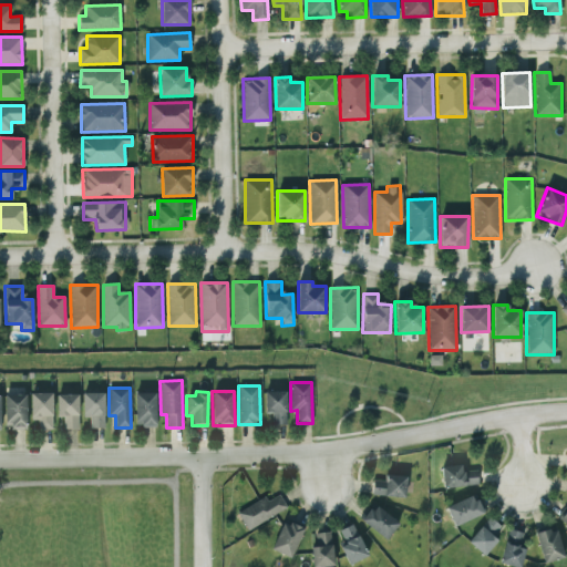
[(286,391),(265,391),(264,412),(271,412),(271,424),(286,424),(286,391)]
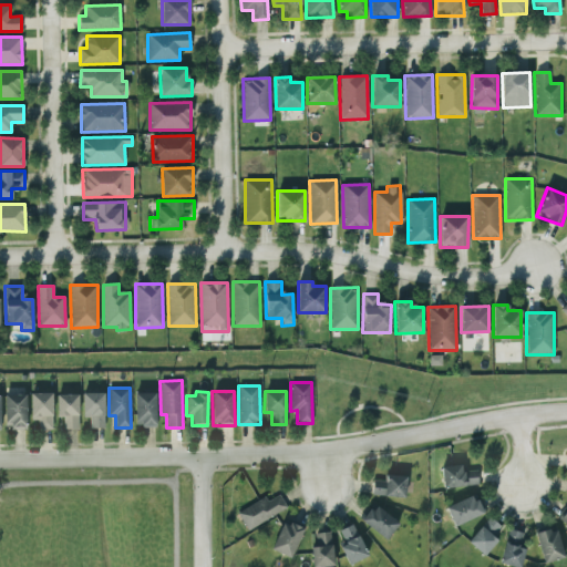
[(52,430),(52,393),(31,393),(30,421),(37,421),(37,429),(52,430)]
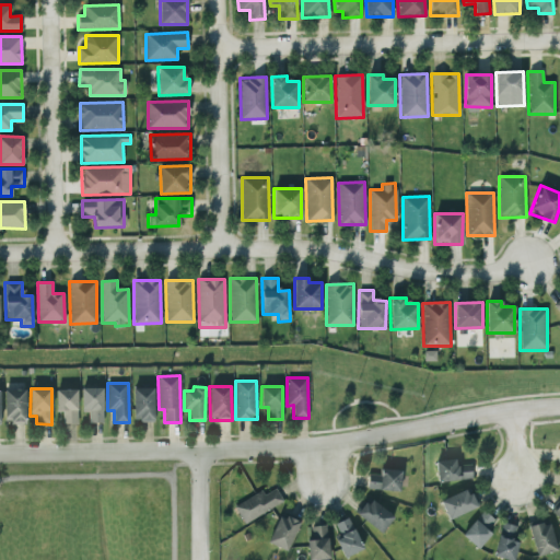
[(103,388),(81,388),(81,412),(89,412),(89,423),(103,422),(103,388)]
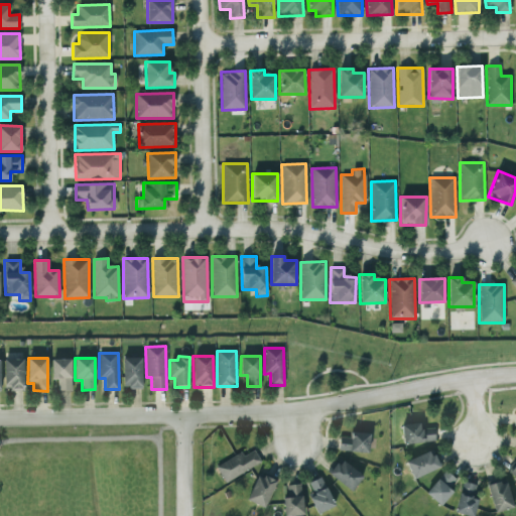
[(141,358),(123,358),(123,389),(142,388),(141,358)]
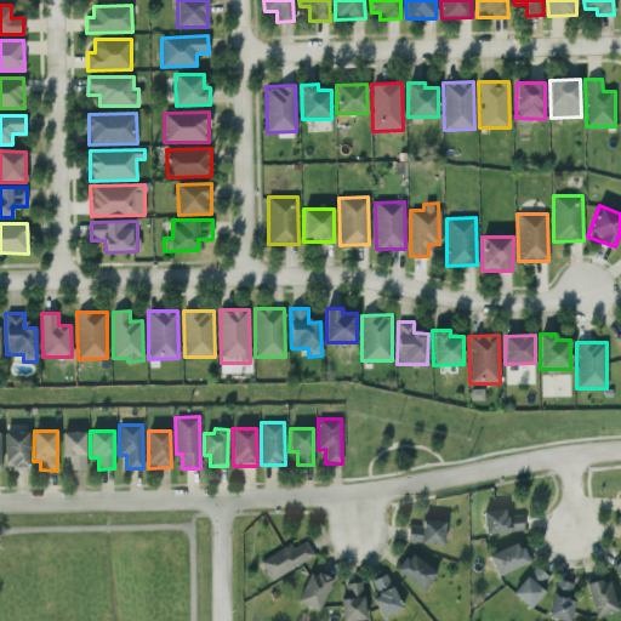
[(29,469),(28,432),(5,433),(5,469),(29,469)]
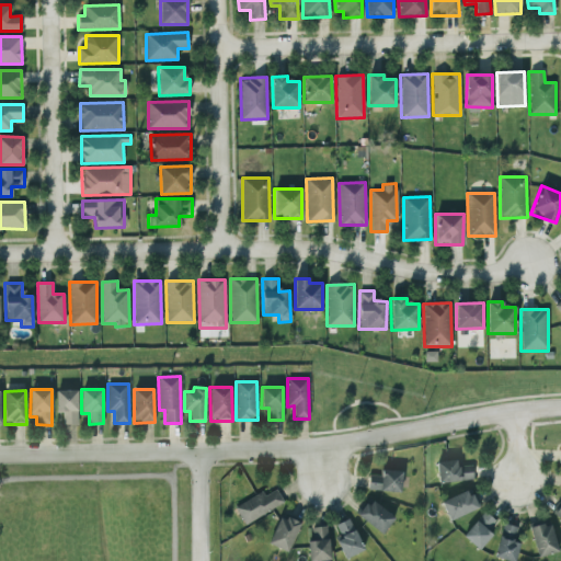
[(77,390),(56,390),(56,413),(63,412),(63,424),(78,424),(77,390)]
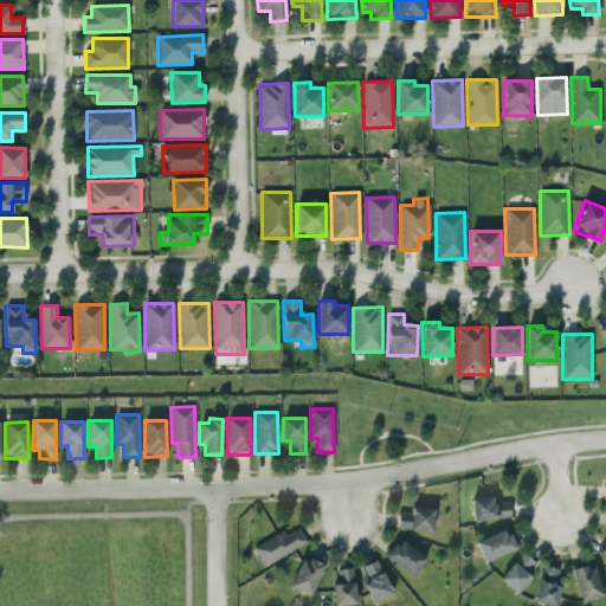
[(494,504),(492,496),(471,500),(474,522),(511,517),(509,502),(494,504)]
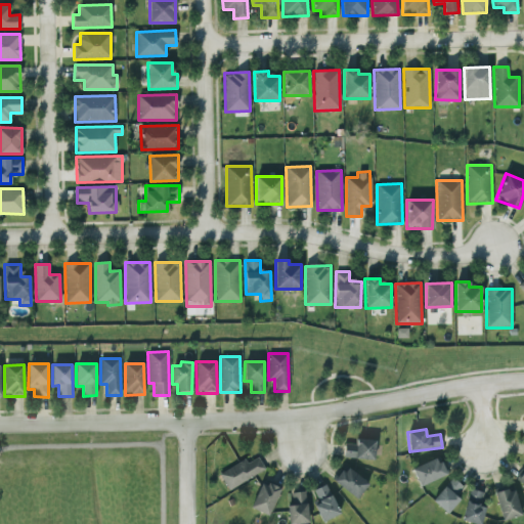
[(344,457),(375,460),(376,440),(355,439),(355,444),(345,444),(344,457)]
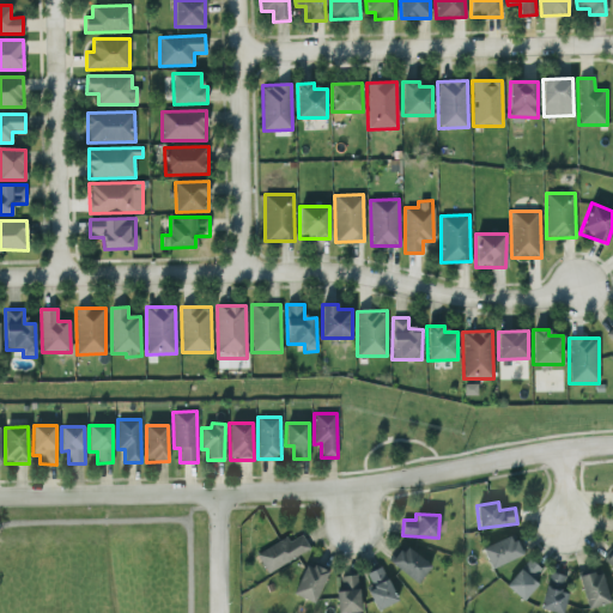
[(481,548),(491,569),(523,554),(514,534),(481,548)]
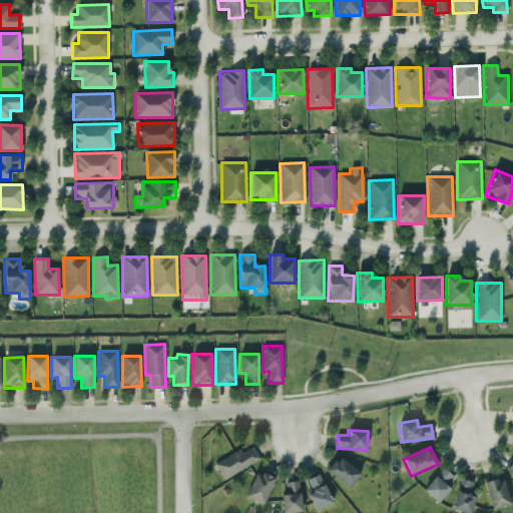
[(214,463),(223,480),(260,460),(252,448),(242,453),(239,449),(214,463)]
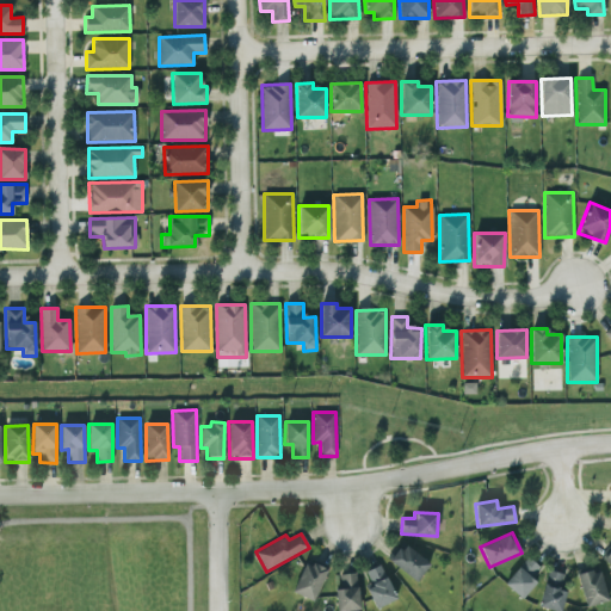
[(610,568),(610,542),(600,563),(610,568)]
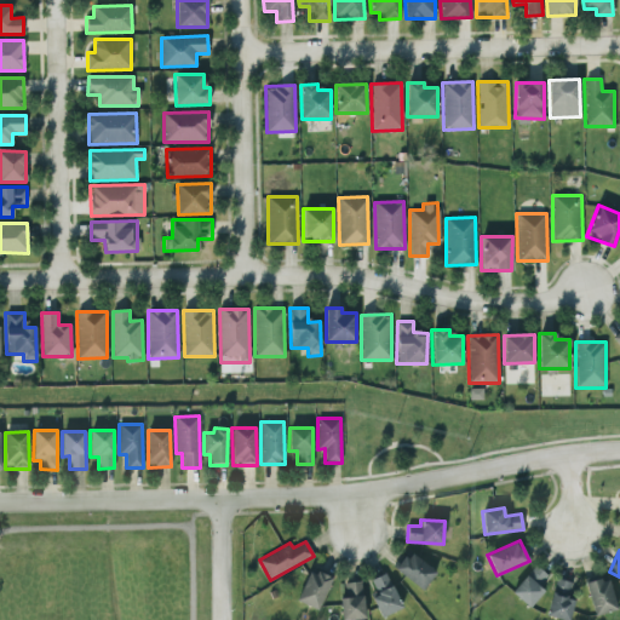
[(395,569),(422,591),(436,573),(409,551),(395,569)]
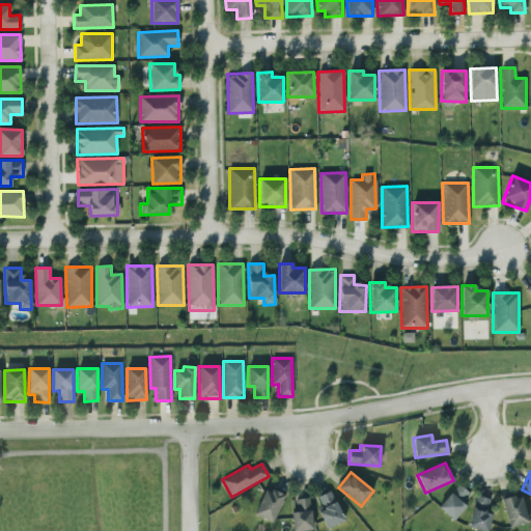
[(453,521),(466,505),(462,502),(469,494),(458,484),(438,508),(453,521)]
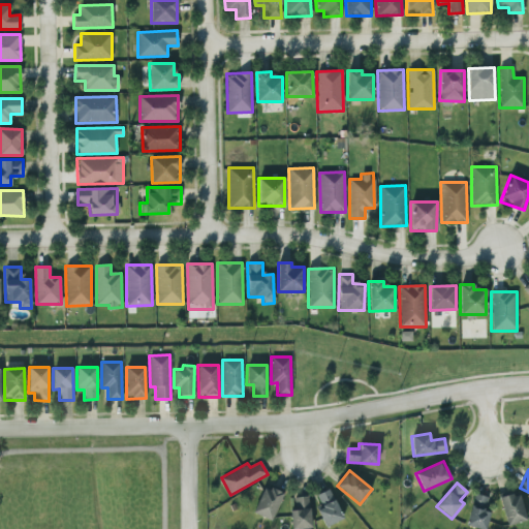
[(284,493),(265,485),(253,512),(272,521),(284,493)]
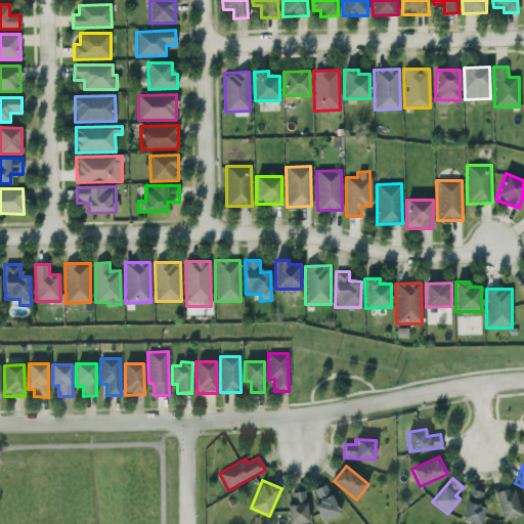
[(319,501),(313,505),(322,522),(340,514),(325,484),(313,490),(319,501)]
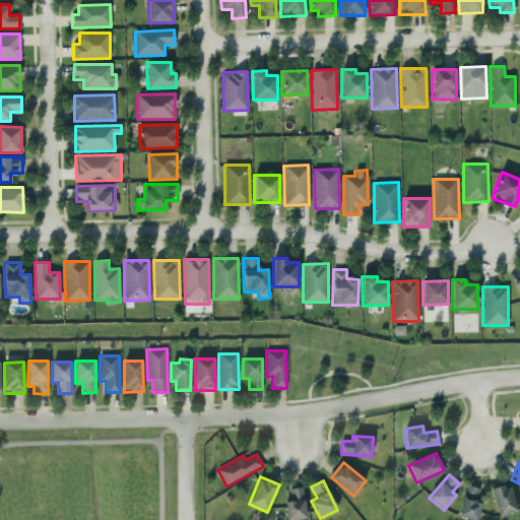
[(497,516),(516,513),(511,483),(492,486),(497,516)]
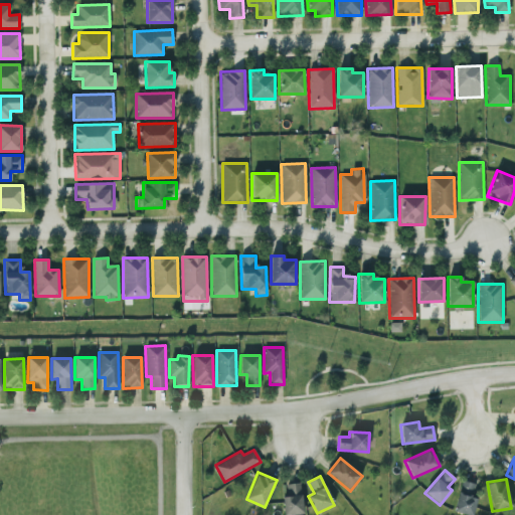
[(283,514),(302,514),(301,483),(286,484),(287,497),(283,497),(283,514)]
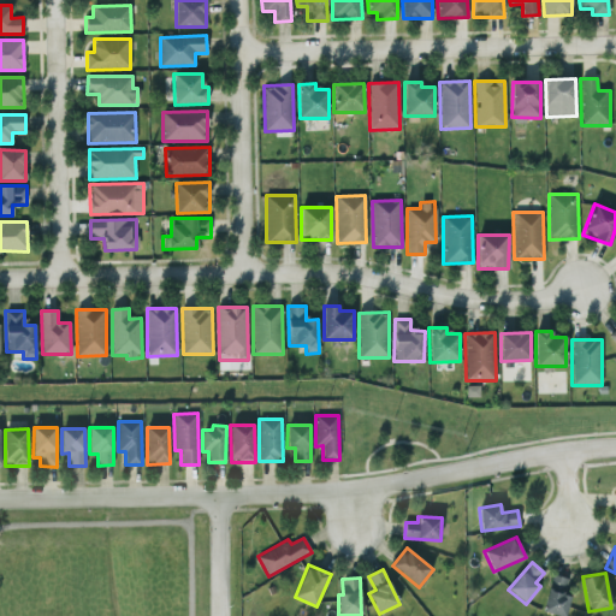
[(562,615),(564,615),(569,597),(562,596),(566,582),(551,579),(543,611),(562,615)]
